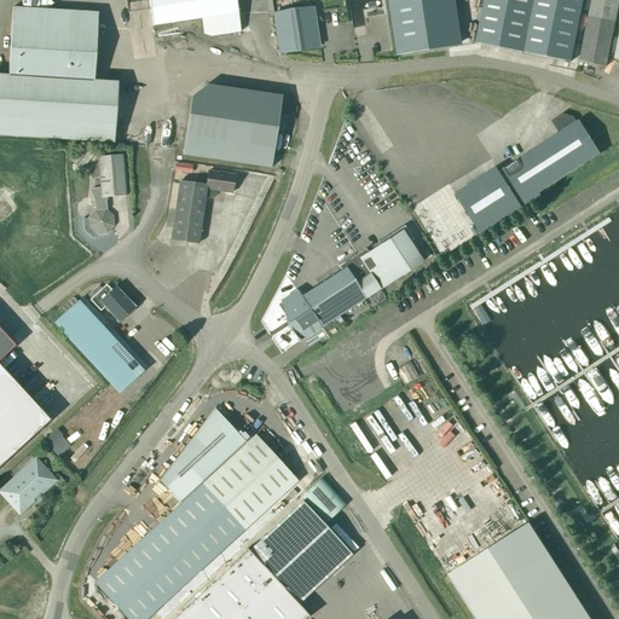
[(126,0),(109,0),(111,11),(128,9),(126,0)]
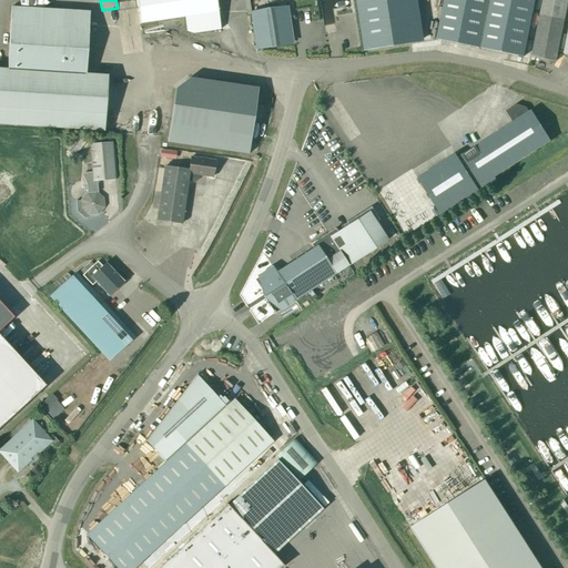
[(137,0),(141,24),(184,18),(186,32),(193,34),(220,30),(215,0),(137,0)]
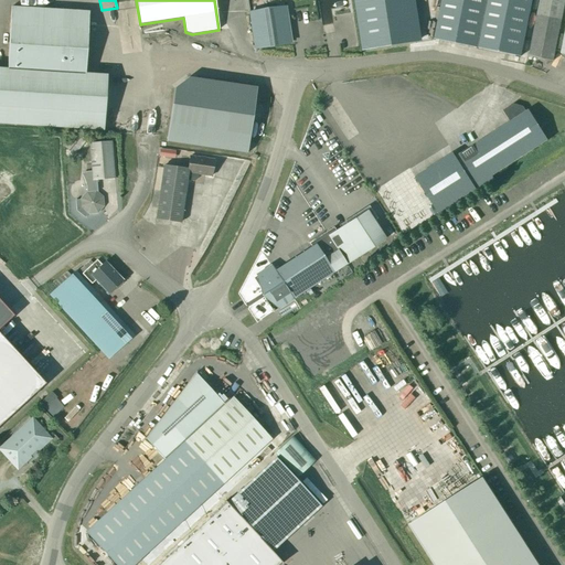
[(408,0),(354,0),(363,52),(415,43),(416,43),(408,0)]
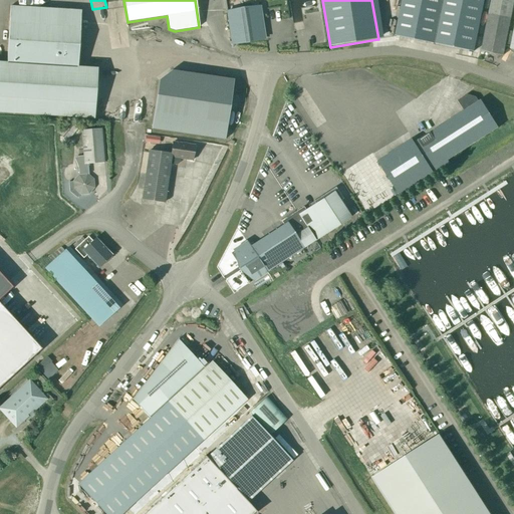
[(484,0),(402,0),(395,36),(474,52),(484,0)]
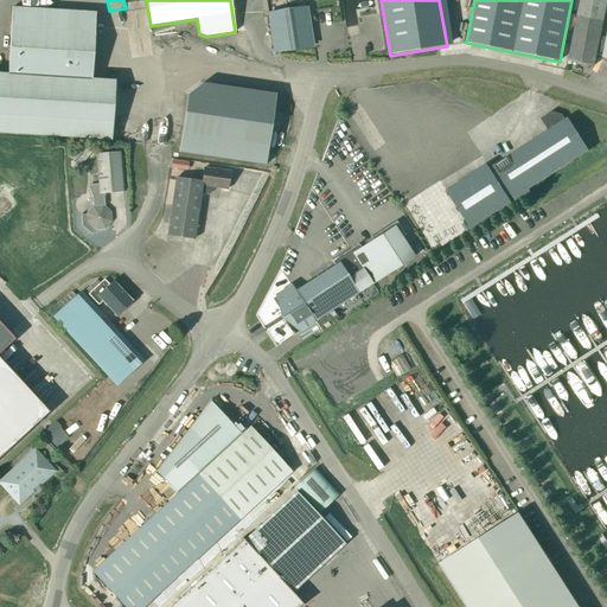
[(604,52),(596,51),(600,37),(606,0),(580,0),(569,61),(568,61),(594,66),(596,55),(604,56),(602,58),(606,58),(606,36),(604,52)]
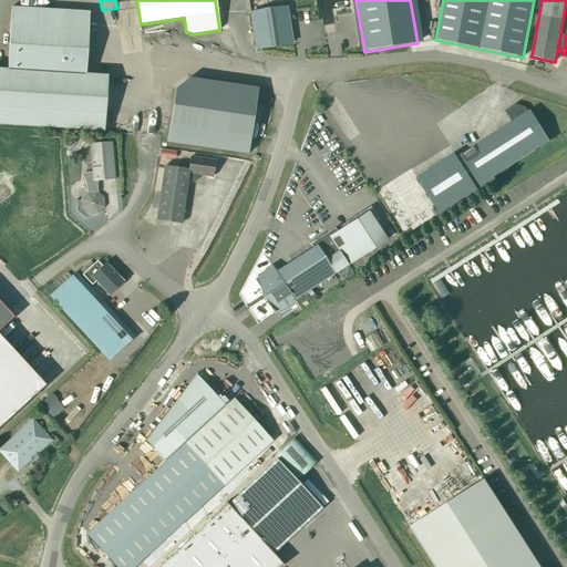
[(85,74),(89,12),(11,8),(7,70),(0,69),(0,124),(103,132),(107,76),(85,74)]
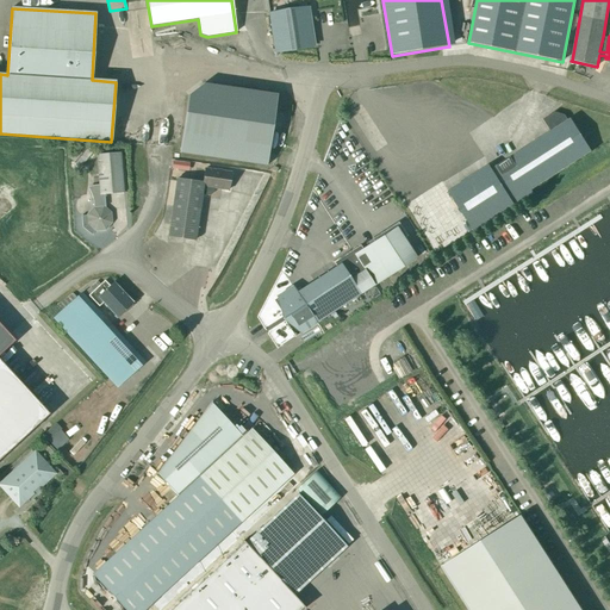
[(313,47),(307,8),(269,14),(275,53),(313,47)]
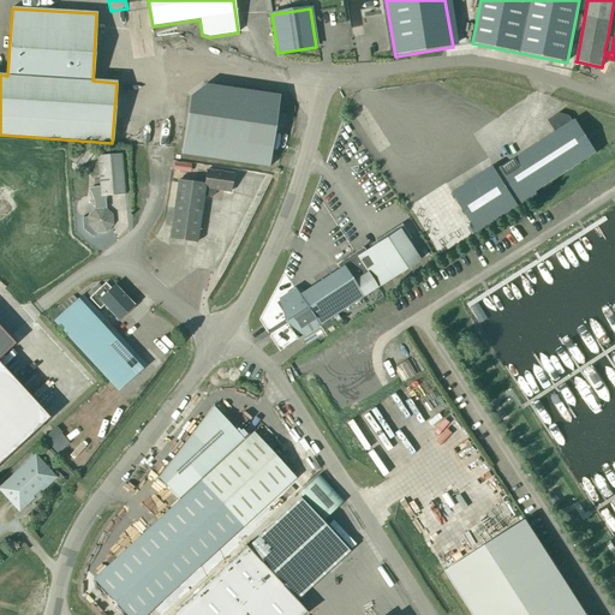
[(279,96),(206,85),(189,97),(180,155),(268,167),(279,96)]
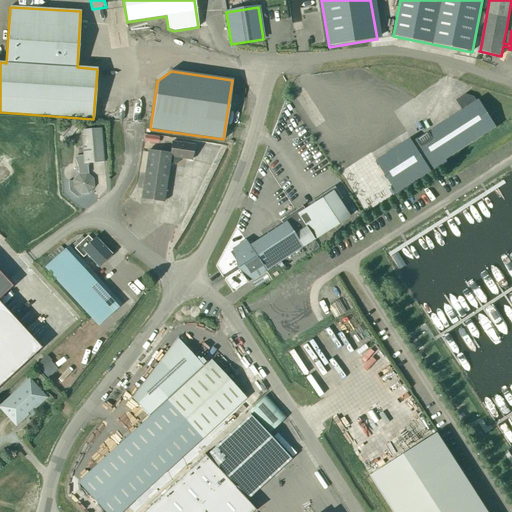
[(477,102),(474,97),(465,94),(456,101),(462,111),(413,143),(410,139),(376,161),(398,195),(448,163),(446,160),(496,127),(479,100),(477,102)]
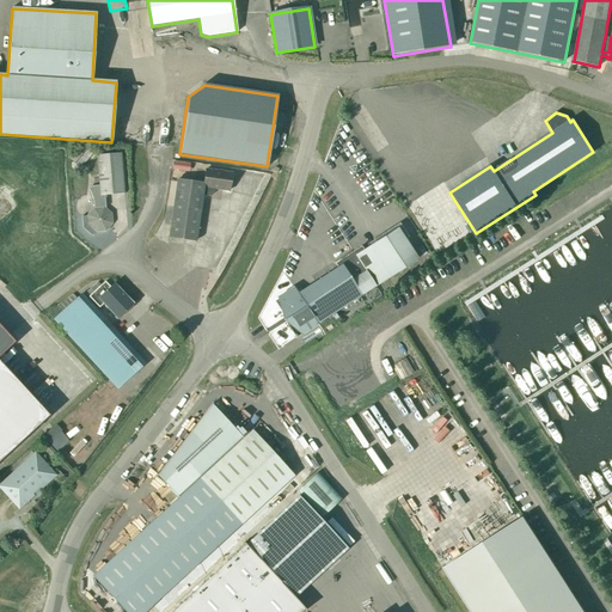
[(80,169),(93,153),(81,142),(68,159),(80,169)]
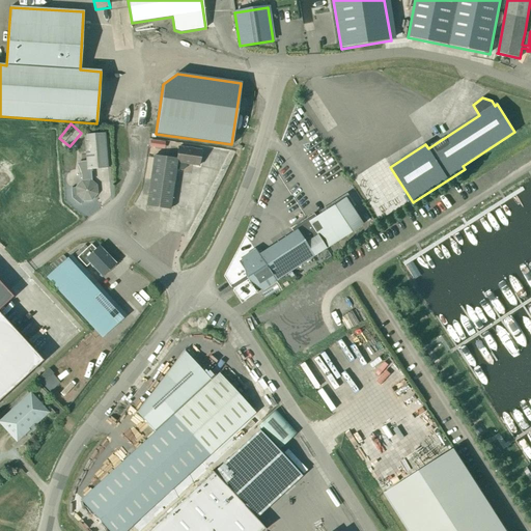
[(105,134),(84,135),(86,161),(86,170),(90,170),(107,169),(105,134)]
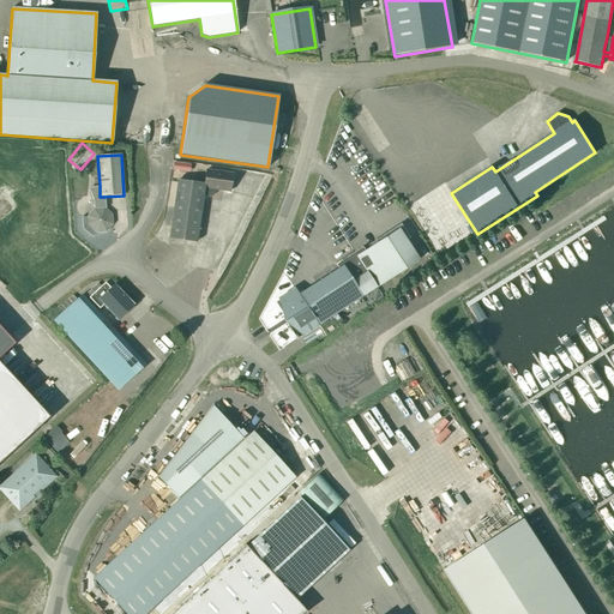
[(204,184),(203,196),(211,197),(215,193),(216,190),(229,192),(233,174),(206,170),(204,184)]
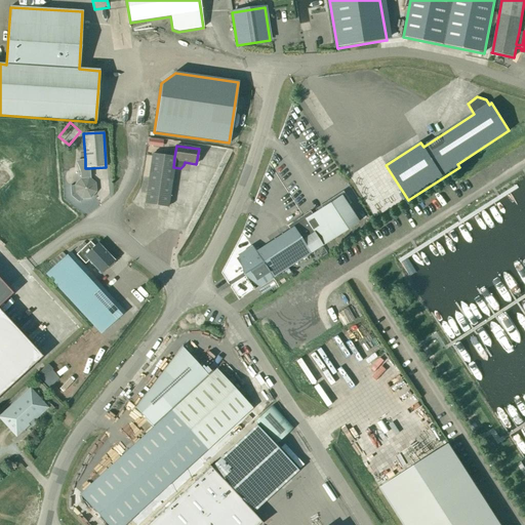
[(174,157),(152,154),(145,203),(167,207),(173,167),(174,157)]
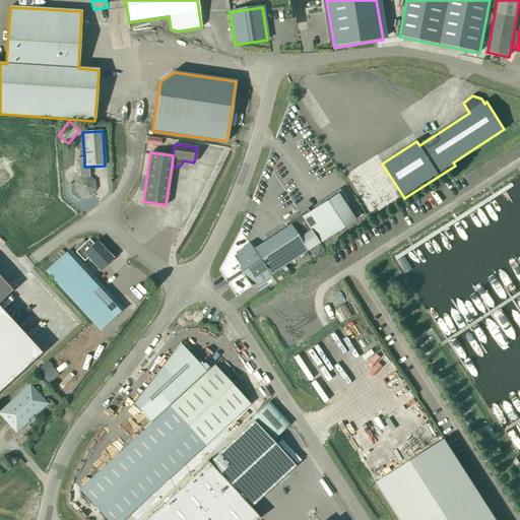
[(81,157),(74,159),(78,169),(79,178),(74,184),(69,184),(70,194),(78,201),(81,197),(89,196),(94,190),(94,182),(88,177),(89,177),(88,167),(84,167),(84,157),(81,157)]
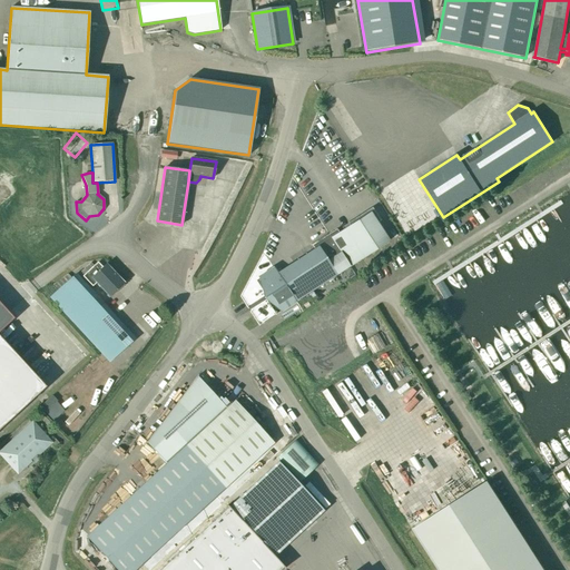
[(336,231),(328,235),(350,267),(362,259),(380,247),(389,242),(371,213),(338,234),(336,231)]
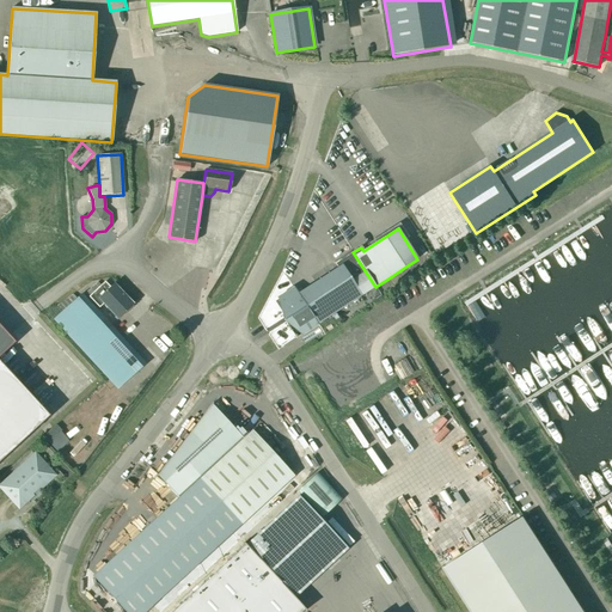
[(295,292),(280,301),(287,313),(288,313),(299,331),(314,322),(317,325),(317,324),(324,334),(336,326),(342,323),(335,313),(361,297),(375,287),(353,252),(335,264),(337,268),(298,294),(295,292)]
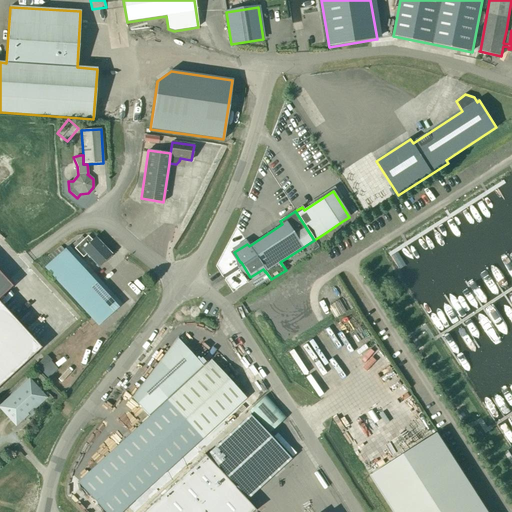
[(84,240),(81,236),(72,245),(75,248),(84,240)]
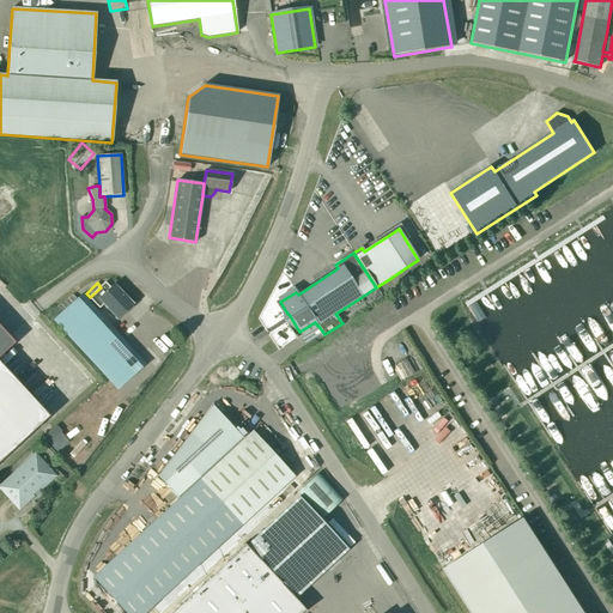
[(101,287),(90,297),(99,308),(103,304),(117,319),(132,304),(114,285),(110,289),(105,283),(101,287)]
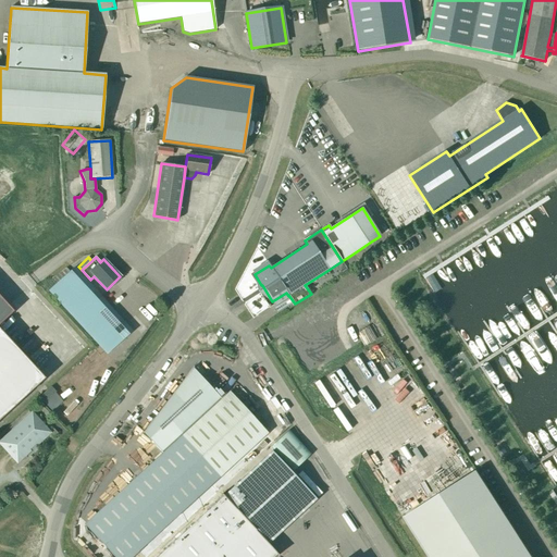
[(58,283),(48,292),(62,307),(107,355),(131,333),(86,285),(72,269),(69,272),(58,283)]
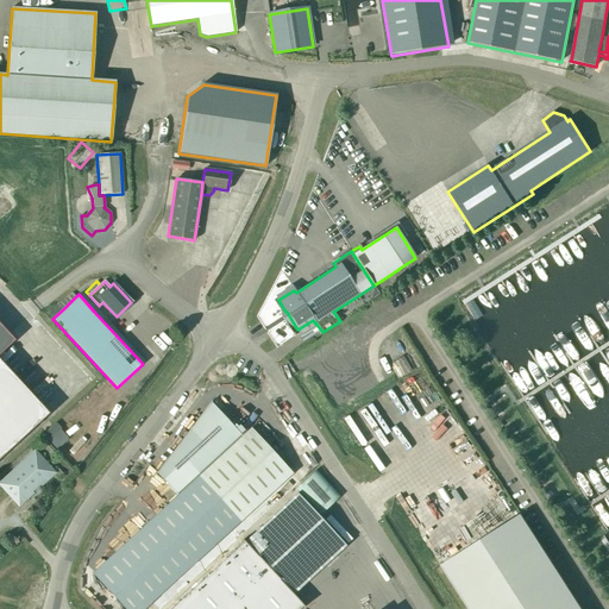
[(71,294),(57,305),(63,309),(75,297),(71,294)]
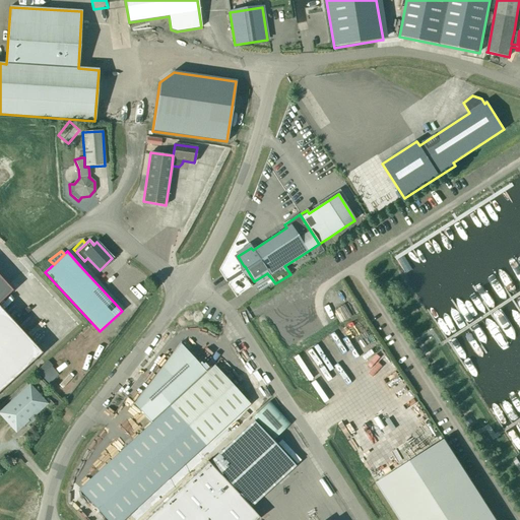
[(0,391),(42,353),(0,308),(0,302),(13,290),(0,275),(0,391)]
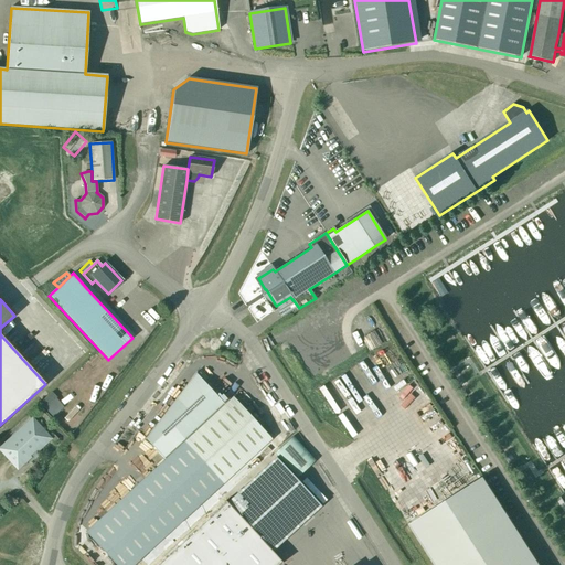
[(224,405),(195,373),(145,439),(164,460),(86,533),(115,564),(134,564),(222,484),(272,439),(232,397),(224,405)]
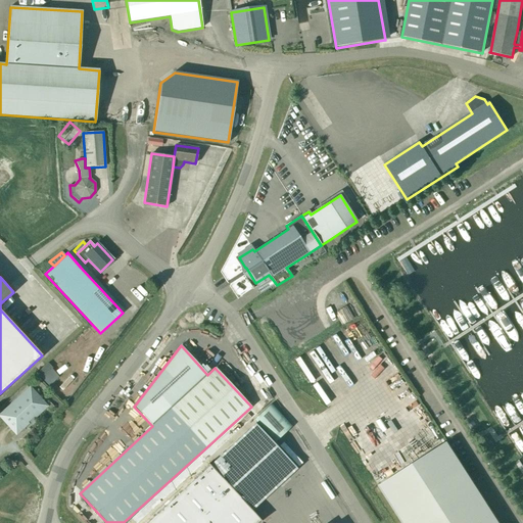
[(59,378),(56,374),(46,383),(49,387),(59,378)]
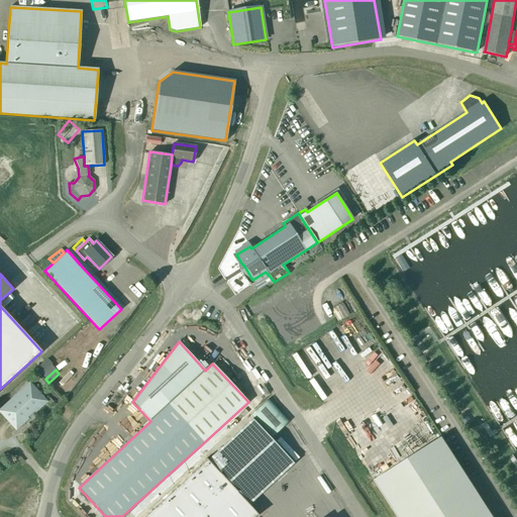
[(0,411),(15,429),(34,412),(45,402),(29,384),(0,410),(0,411)]
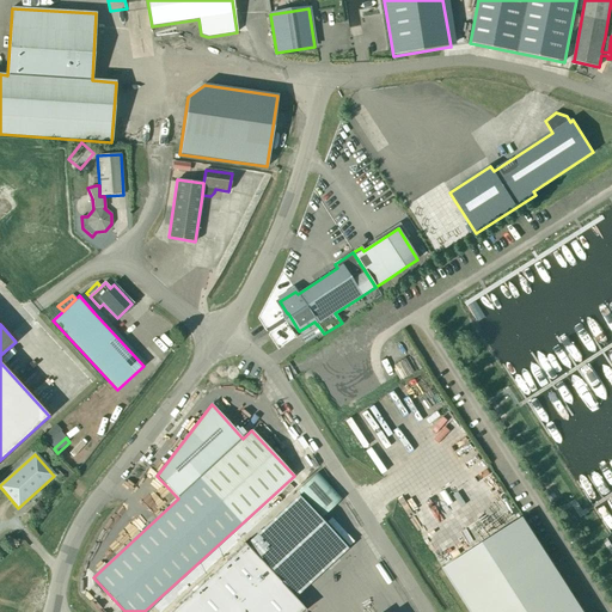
[(317,473),(298,491),(322,518),(341,500),(317,473)]
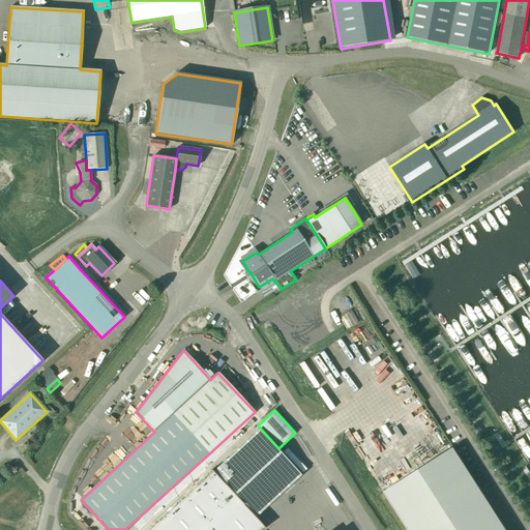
[(300,475),(293,467),(259,430),(213,472),(211,470),(212,472),(149,529),(260,529),(263,528),(264,529),(265,529),(255,518),(300,475)]
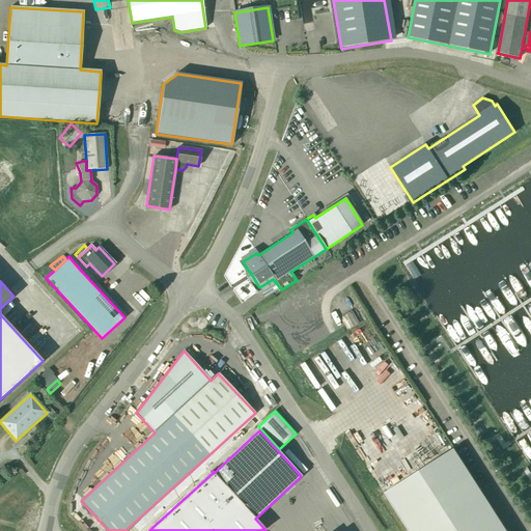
[(408,530),(506,530),(454,449),(384,494),(408,530)]
